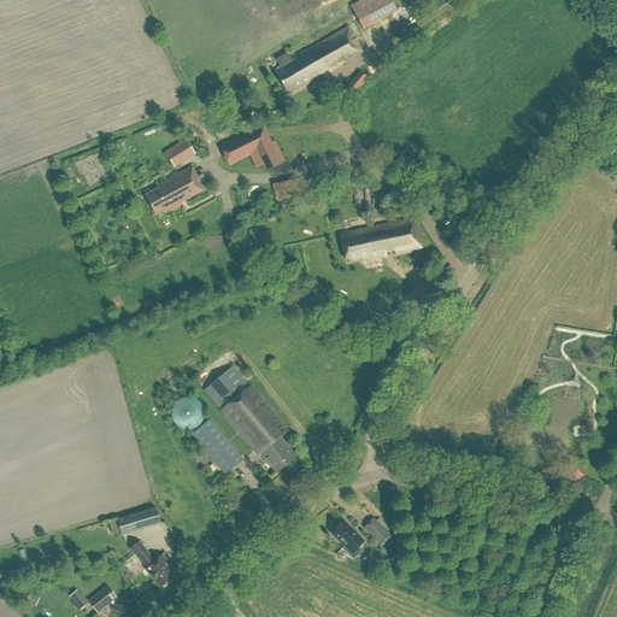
[(364,0),(351,7),(363,30),(397,12),(389,0),(364,0)]
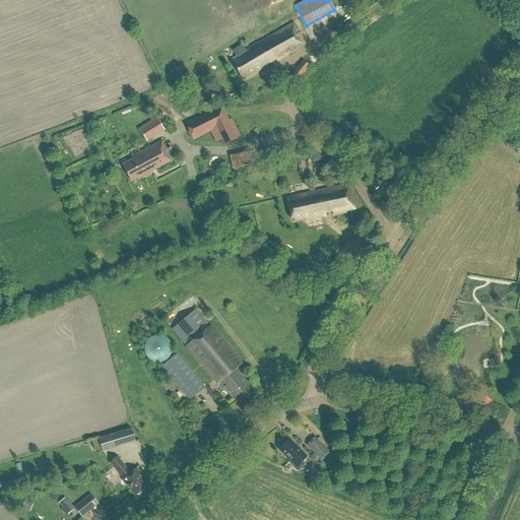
[(276,60),(277,61),(306,43),(294,23),(265,40),(276,60)]
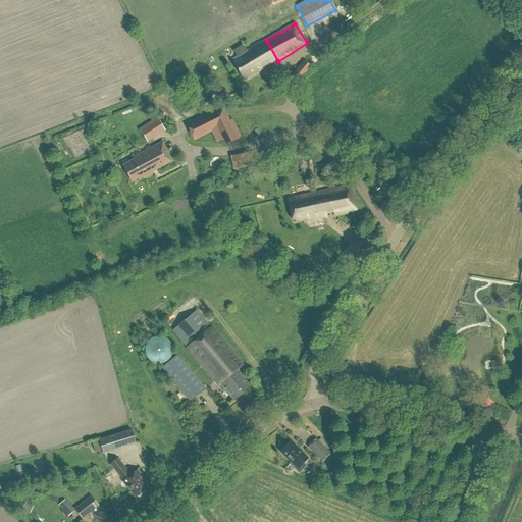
[(264,69),(271,65),(271,63),(277,60),(266,40),(247,51),(243,45),(233,51),(237,57),(231,60),(244,80),(263,68),(264,69)]
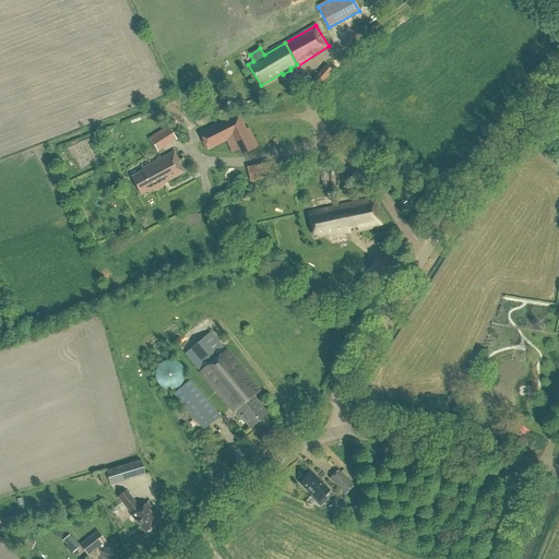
[(311,82),(319,88),(332,73),(324,66),(311,82)]
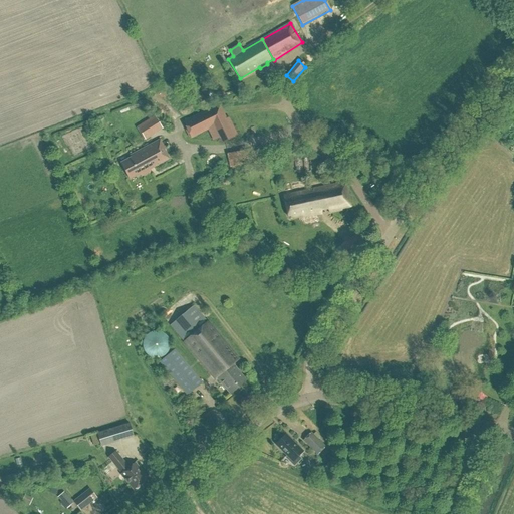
[(219,104),(185,121),(188,129),(186,130),(190,138),(208,129),(214,141),(219,138),(222,143),(237,136),(229,117),(226,119),(219,104)]
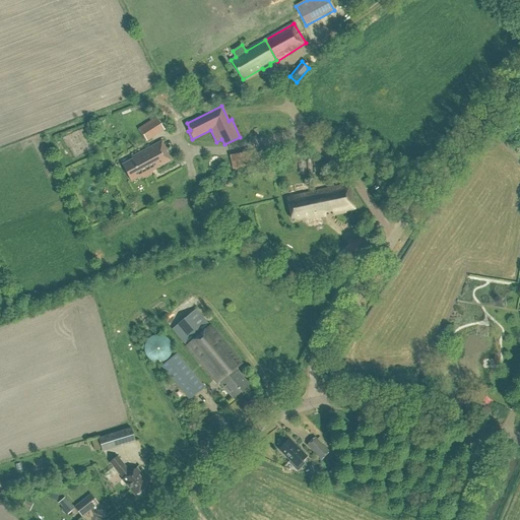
[(144,126),(150,137),(163,130),(156,119),(144,126)]
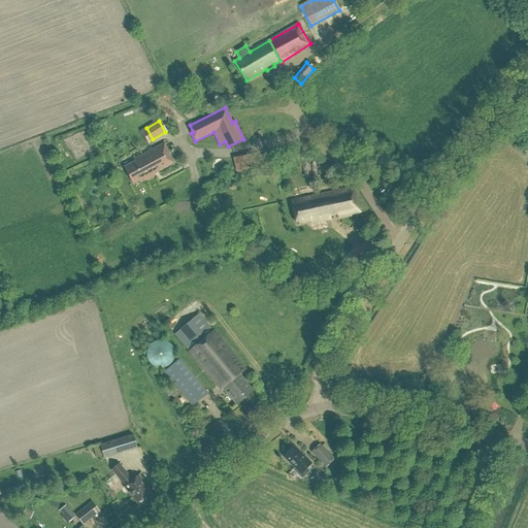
[(153,139),(146,128),(141,131),(147,142),(153,139)]
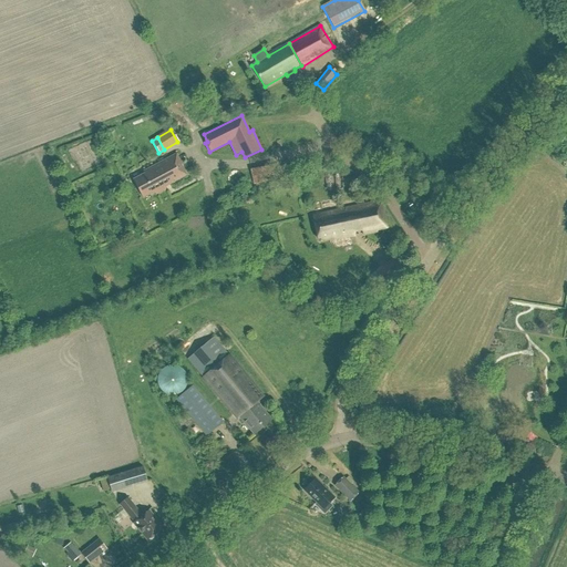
[(134,181),(143,198),(155,193),(156,195),(165,191),(164,188),(186,177),(179,166),(182,165),(176,155),(144,173),(145,175),(134,181)]
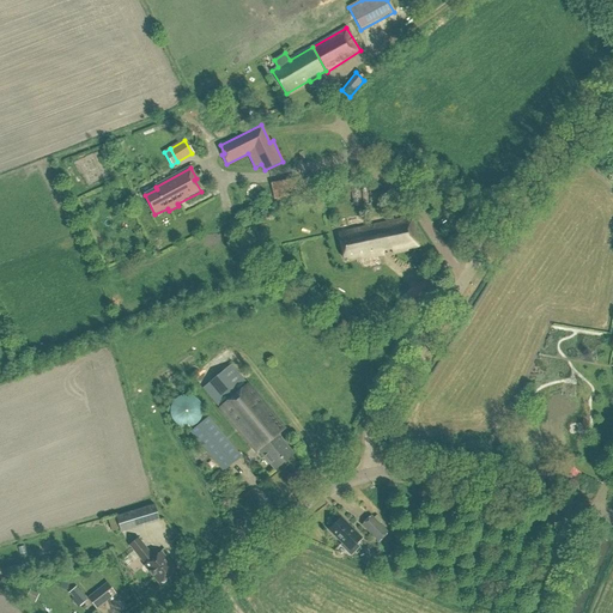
[(402,220),(338,234),(344,259),(347,259),(347,260),(364,258),(364,260),(384,255),(384,250),(392,249),(393,254),(418,249),(412,220),(402,223),(402,220)]
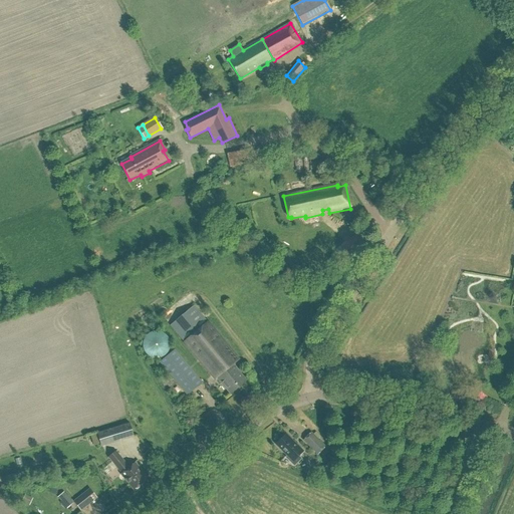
[(349,254),(354,250),(353,250),(346,243),(342,248),(349,254)]
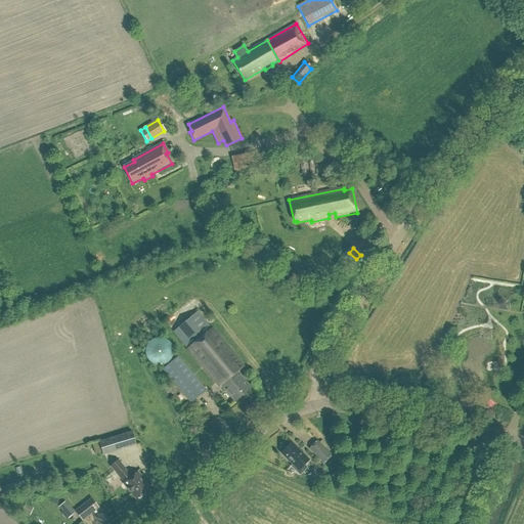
[(173,333),(187,349),(216,383),(220,388),(222,386),(236,402),(253,388),(238,372),(244,367),(197,312),(173,333)]
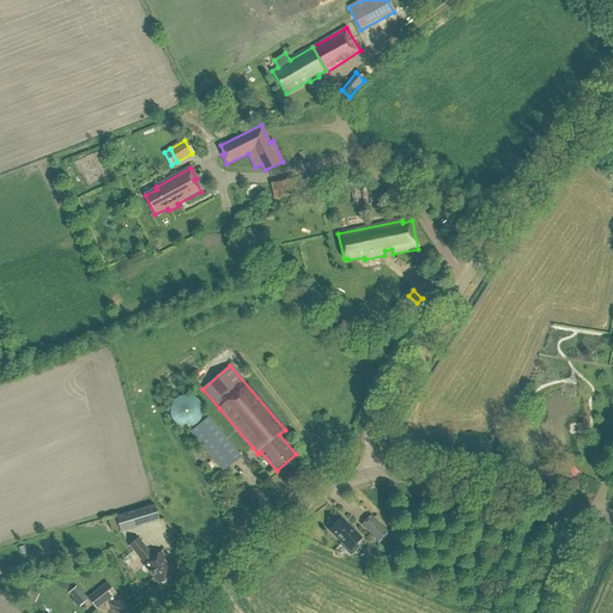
[(175,423),(177,425),(180,426),(181,426),(183,428),(184,428),(188,428),(189,428),(190,428),(193,426),(195,425),(196,424),(199,423),(200,420),(201,419),(202,416),(202,413),(202,412),(202,411),(202,407),(201,405),(201,404),(200,402),(198,400),(198,399),(195,398),(192,396),(190,395),(188,395),(186,395),(183,395),(181,396),(180,396),(177,398),(176,399),(175,400),(173,402),(171,405),(171,406),(170,408),(170,410),(170,413),(170,414),(170,416),(171,418),(173,420),(174,422),(175,423)]
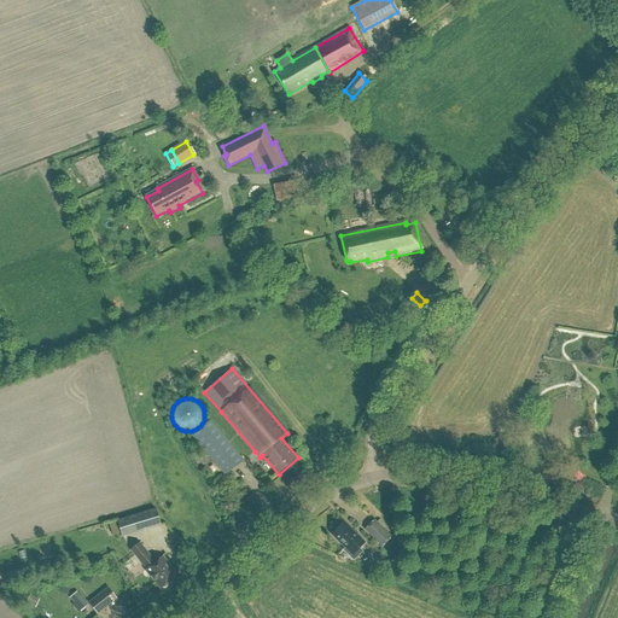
[(192,436),(216,465),(226,476),(244,460),(210,421),(192,436)]
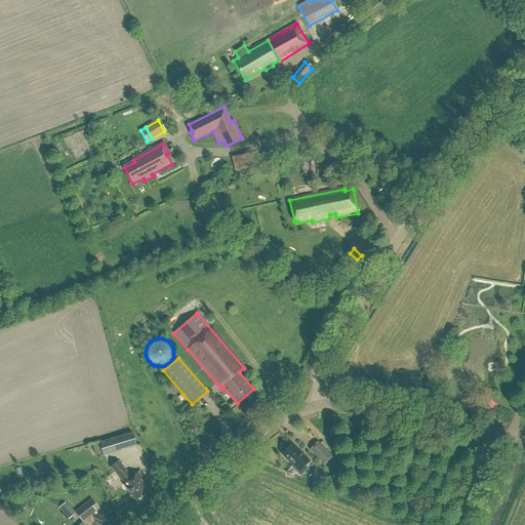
[(101,442),(104,456),(136,446),(133,433),(101,442)]
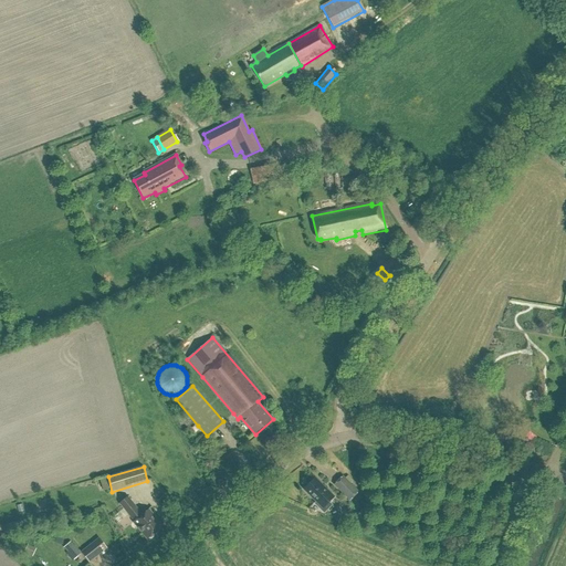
[(334,484),(350,501),(359,491),(350,483),(345,478),(343,475),(334,484)]
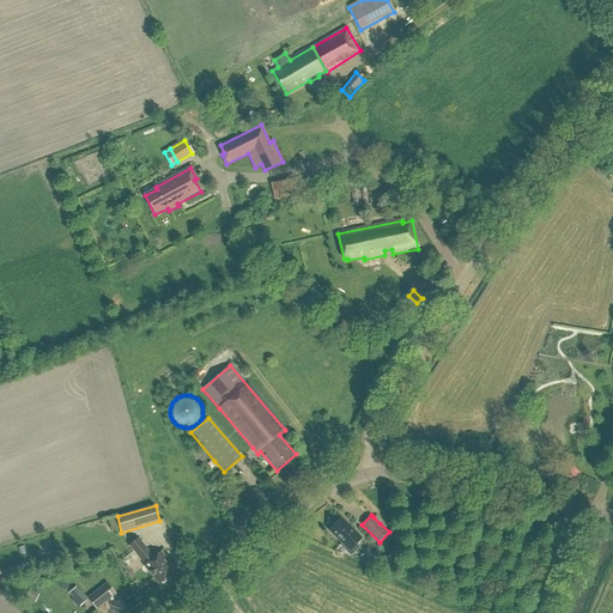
[(341,545),(350,554),(356,547),(354,546),(360,540),(340,519),(328,529),(343,544),(341,545)]
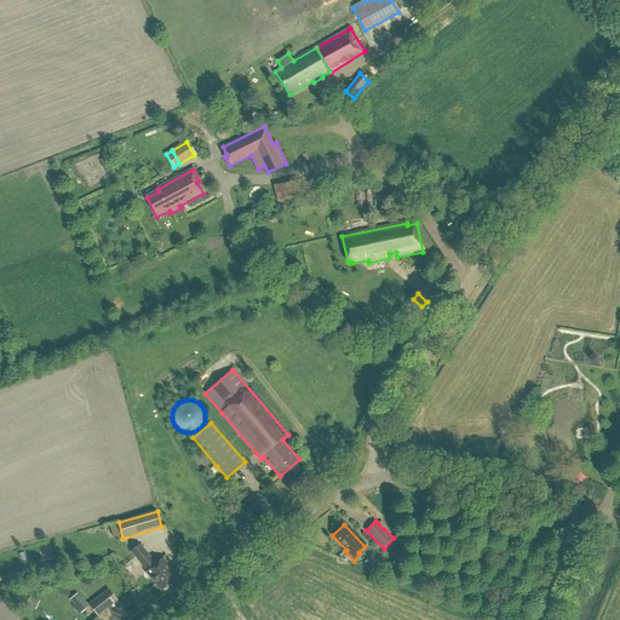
[(141,544),(131,551),(133,555),(139,563),(141,564),(148,572),(147,572),(162,591),(164,590),(166,590),(170,587),(170,585),(179,578),(164,558),(156,564),(148,555),(149,555),(143,546),(141,544)]
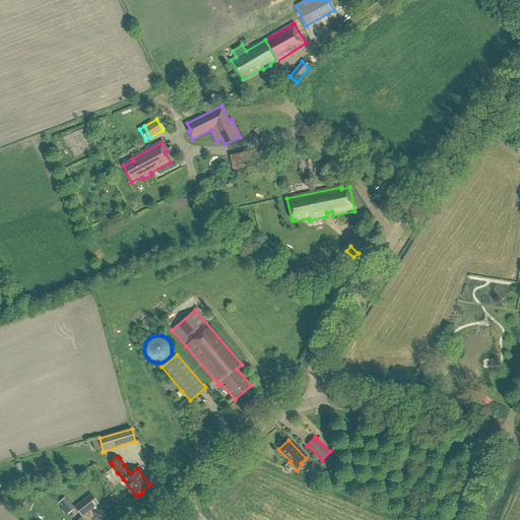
[(328,472),(333,478),(338,473),(333,468),(328,472)]
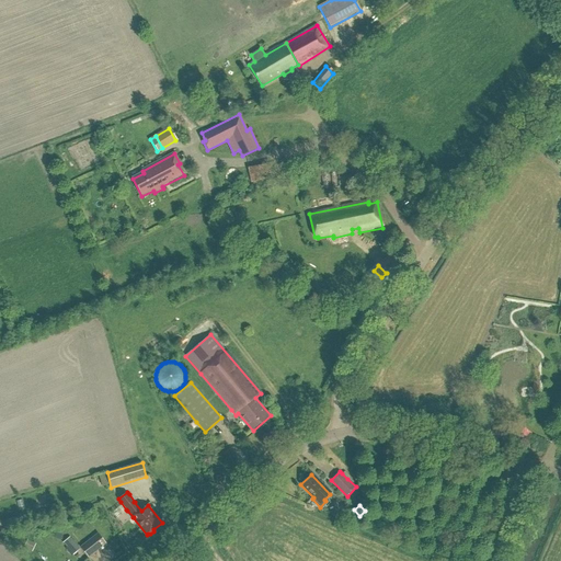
[(89,558),(100,549),(106,544),(99,535),(92,539),(81,549),(89,558)]
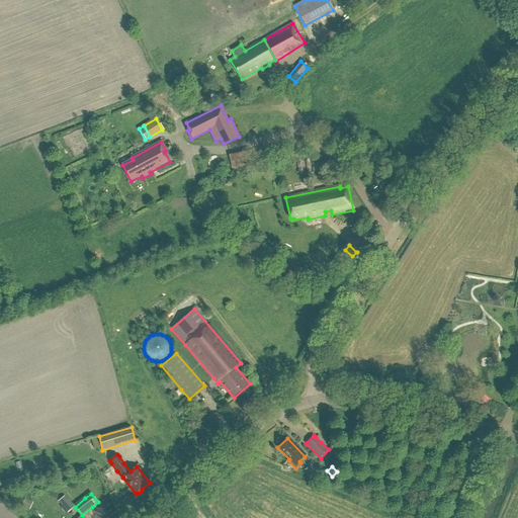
[(59,502),(68,512),(74,507),(65,496),(59,502)]
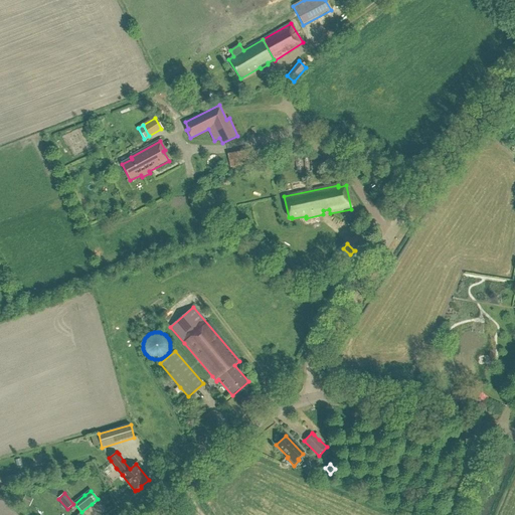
[(25,495),(21,502),(27,505),(31,498),(25,495)]
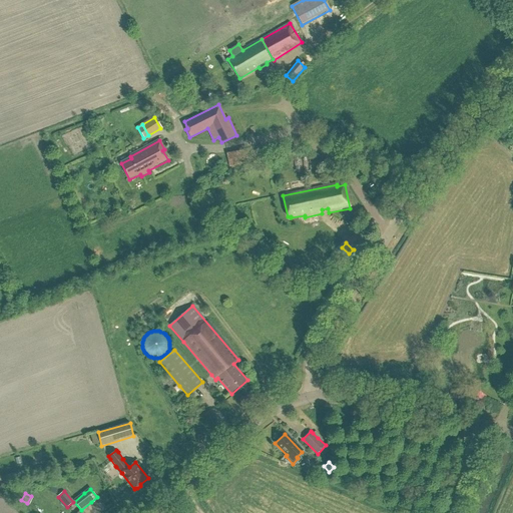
[(41,500),(48,511),(52,509),(45,498),(41,500)]
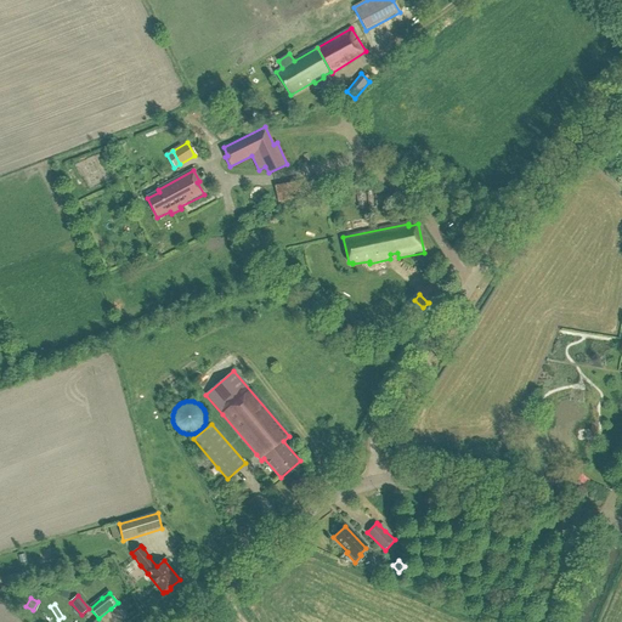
[(11,605),(9,614),(17,616),(20,608),(11,605)]
